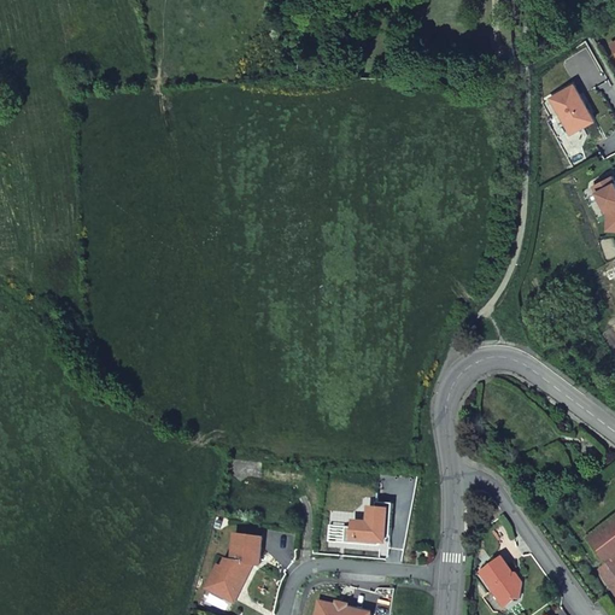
[(589,126),(567,89),(546,103),(567,139),(589,126)]
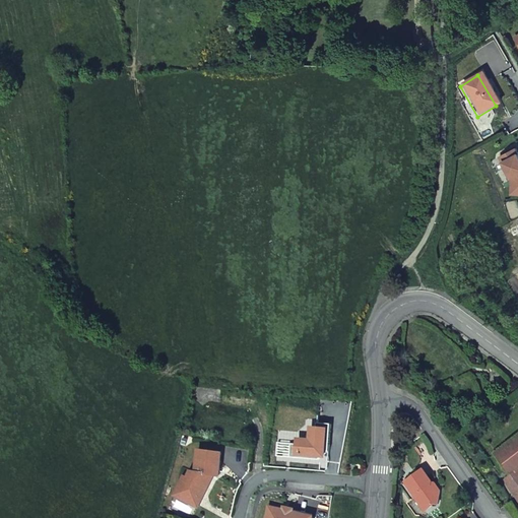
[(517,164),(511,151),(497,159),(511,183),(508,196),(517,195),(517,164)]
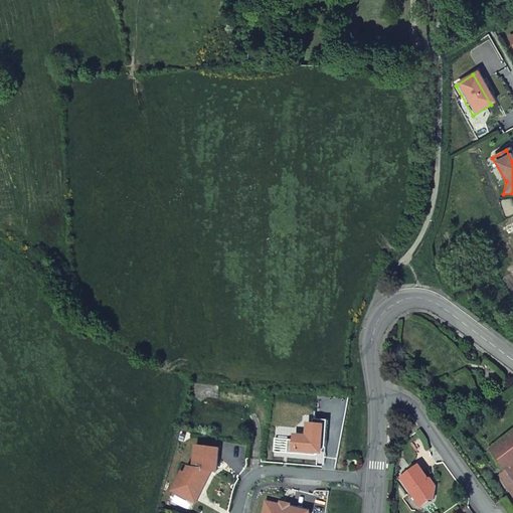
[(274,436),(273,450),(314,454),(324,445),(327,418),(313,416),(312,429),(301,439),(274,436)]
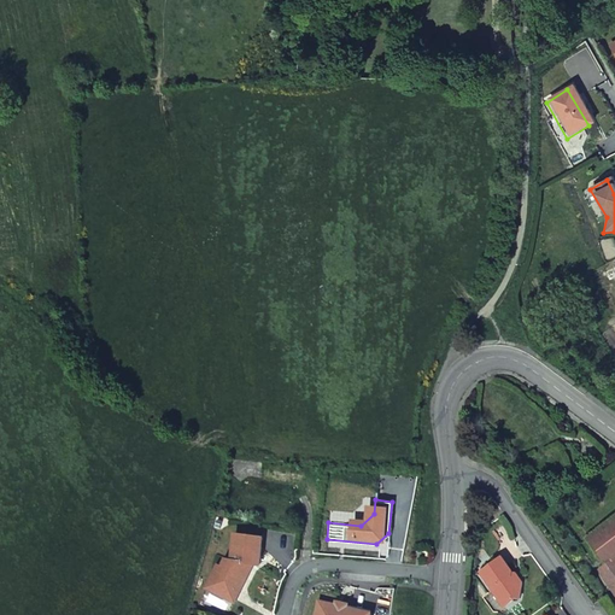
[(614,515),(585,538),(602,563),(596,568),(608,586),(614,581),(614,515)]
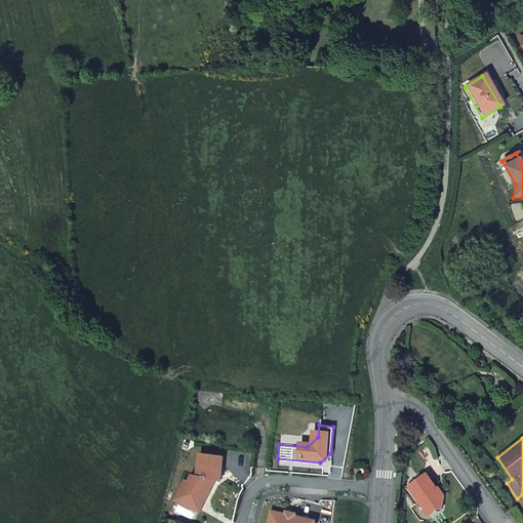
[(182,491),(199,500),(208,482),(211,484),(214,478),(218,478),(222,455),(199,452),(196,475),(190,474),(187,480),(182,491)]
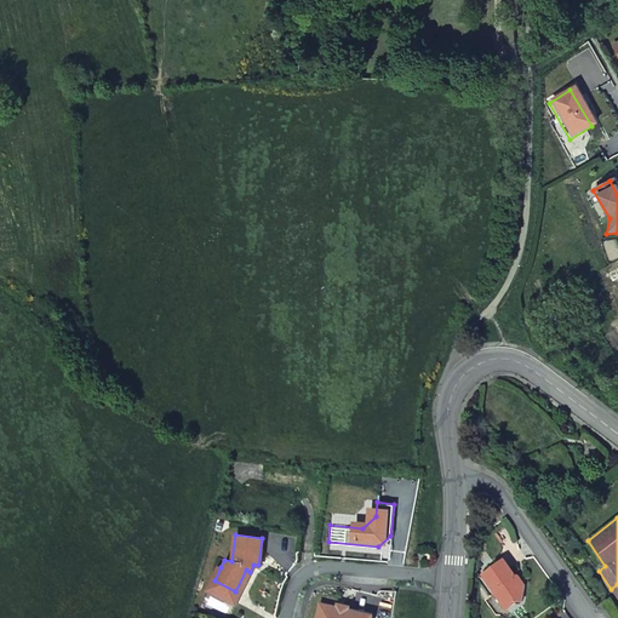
[(518,585),(511,577),(511,572),(502,560),(481,573),(493,590),(492,590),(504,608),(516,599),(520,600),(524,587),(522,584),(518,585)]
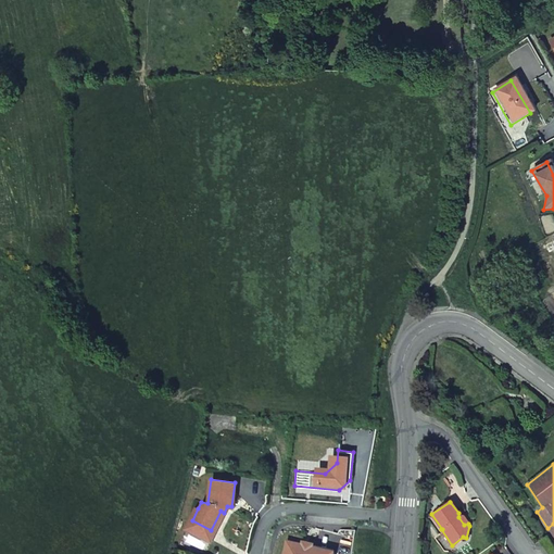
[(209,540),(224,513),(221,511),(211,530),(192,520),(198,508),(194,507),(185,527),(209,540)]
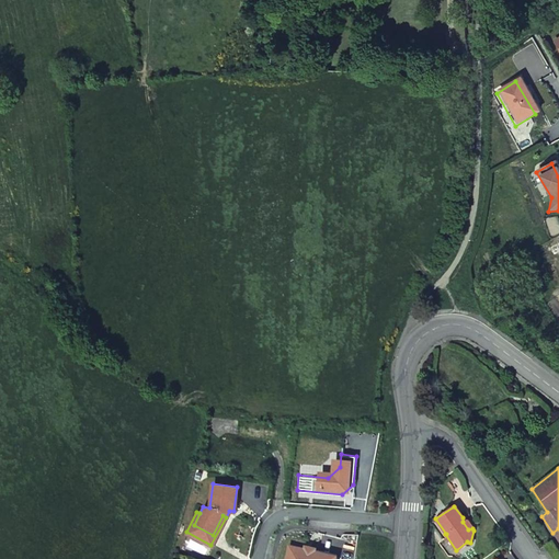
[(472,528),(466,520),(463,522),(468,529),(472,528)]
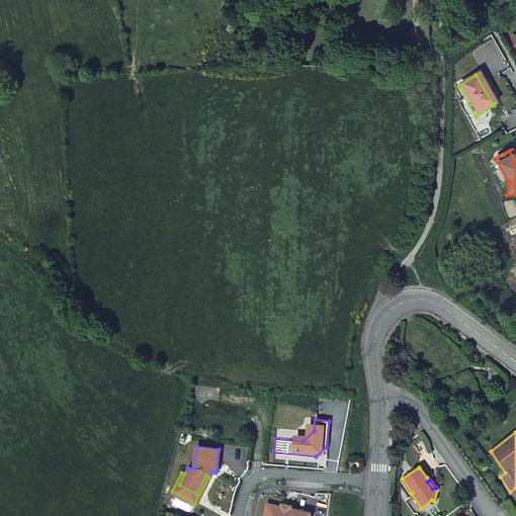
[(267,503),(263,515),(308,515),(310,513),(289,508),(286,510),(280,509),(281,506),(267,503)]
